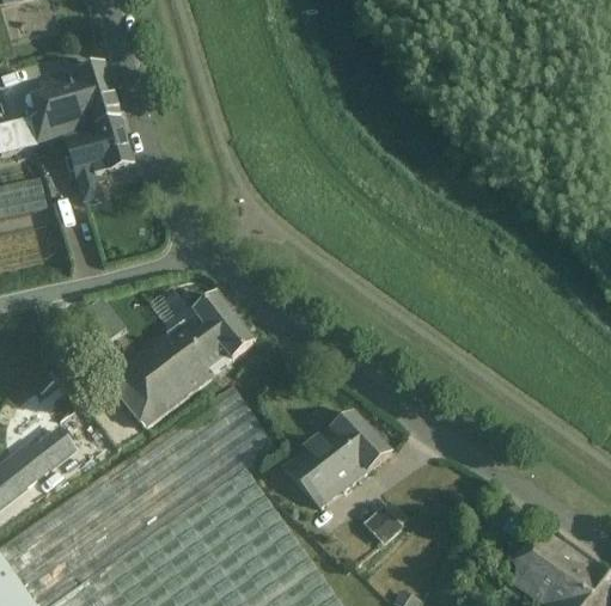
[(12,121),(20,150),(98,123),(122,115),(107,63),(81,71),(80,66),(40,79),(43,90),(30,95),(36,114),(12,121)]
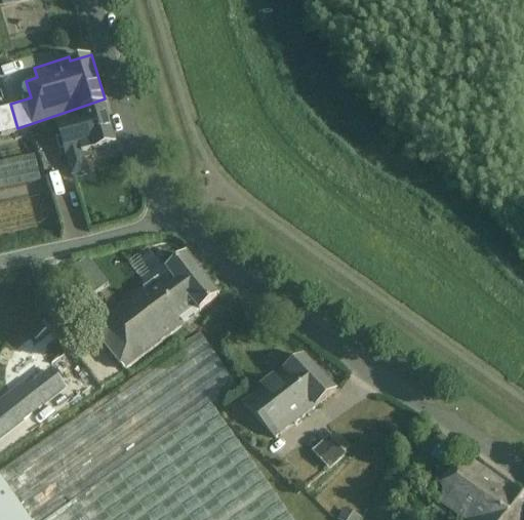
[(105,103),(57,117),(69,155),(116,141),(105,103)]
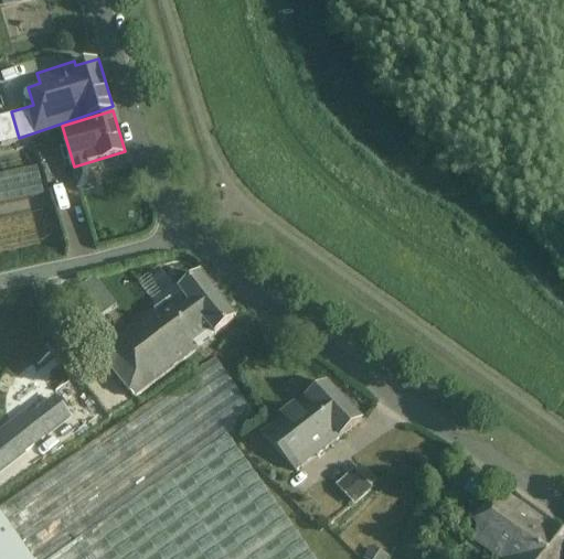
[(0,200),(44,190),(39,162),(0,171),(0,200)]
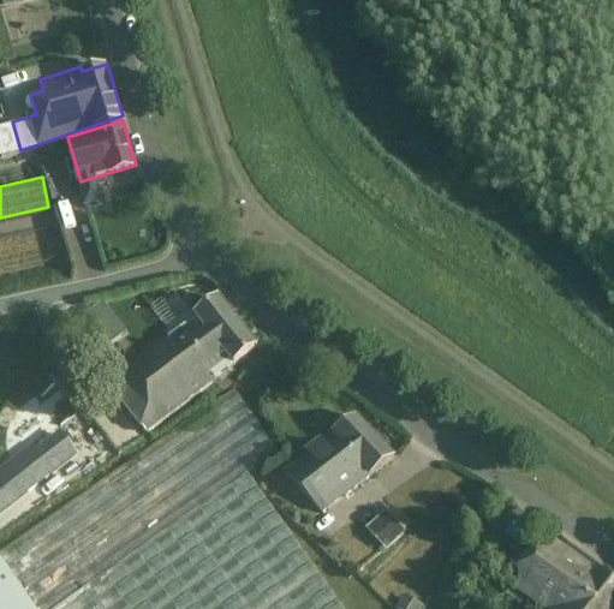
[(113,387),(148,431),(258,344),(220,296),(131,365),(135,370),(113,387)]
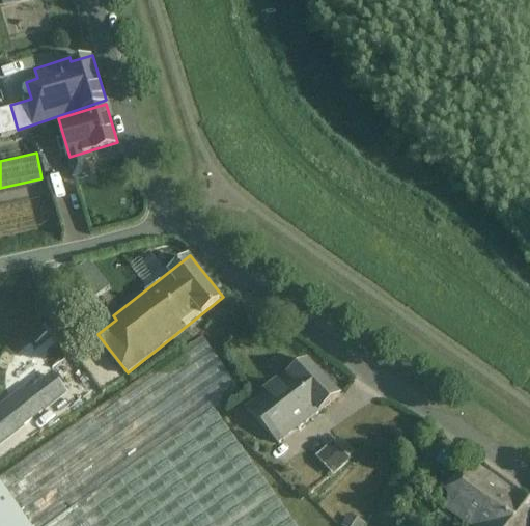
[(0,525),(299,525),(226,422),(216,407),(242,388),(203,333),(0,475),(0,525)]
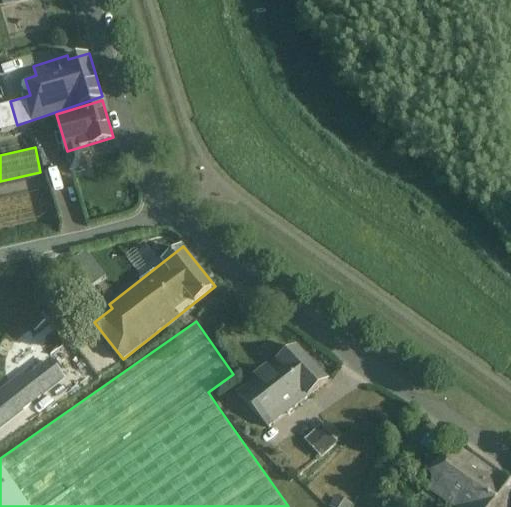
[(299,401),(329,377),(298,344),(277,359),(268,367),(299,401)]
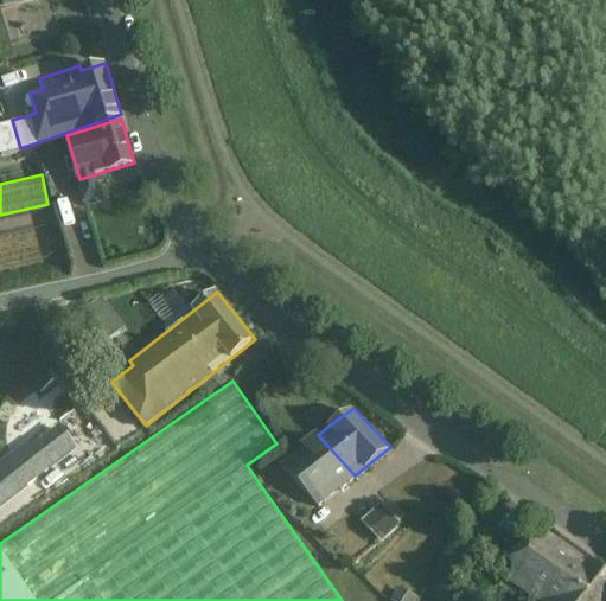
[(36,427),(0,449),(0,506),(62,466),(36,427)]
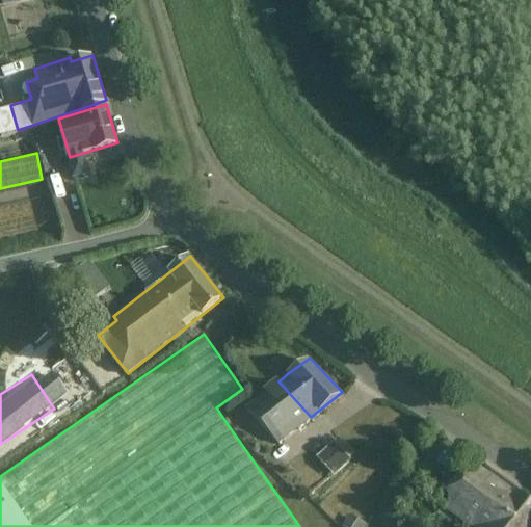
[(280,441),(311,417),(279,381),(247,406),(280,441)]
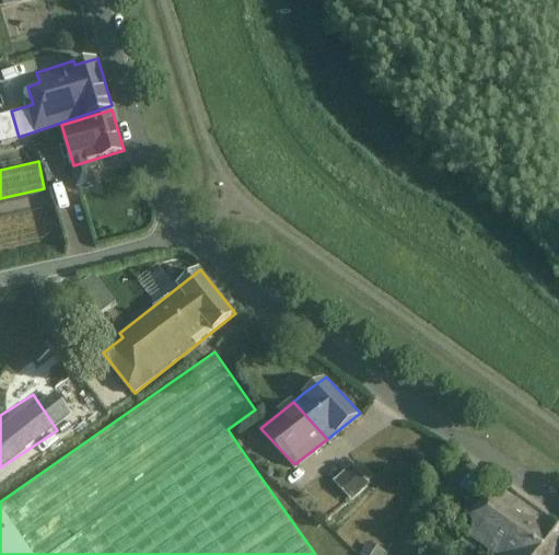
[(371,483),(352,462),(334,477),(352,498),(371,483)]
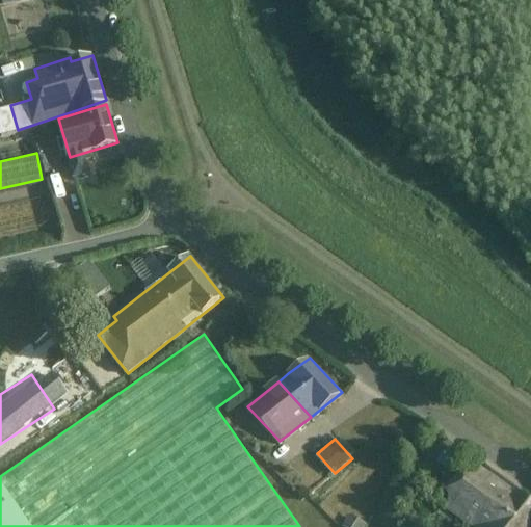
[(529,526),(530,525),(530,499),(521,491),(522,490),(477,457),(467,466),(465,464),(445,490),(449,493),(447,507),(474,526),(529,526)]
